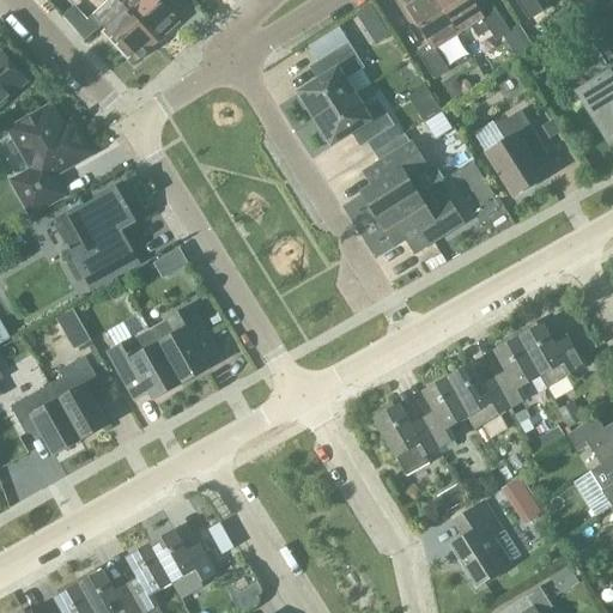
[(156,43),(116,0),(108,0),(92,16),(119,44),(116,47),(127,59),(129,56),(135,62),(156,43)]
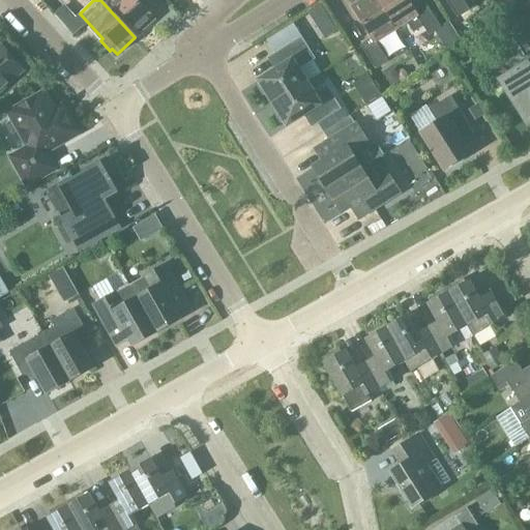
[(100,0),(135,37),(154,19),(137,0),(100,0)]
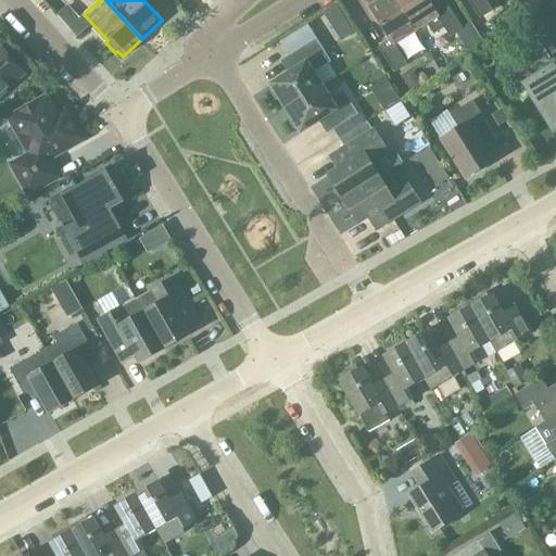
[(394,45),(416,29),(396,0),(379,0),(368,8),(389,40),(378,48),(393,73),(406,64),(394,45)]
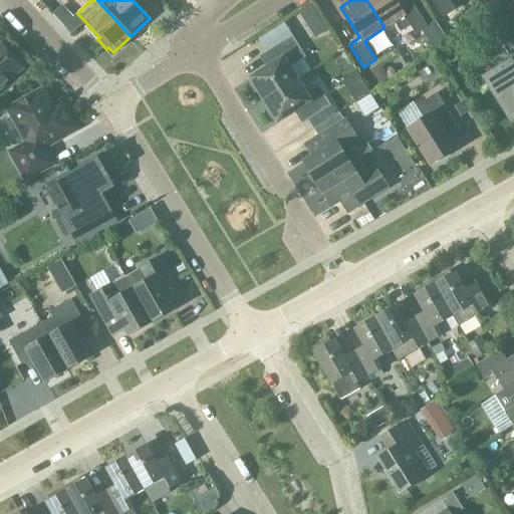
[(366,0),(384,27),(394,22),(400,31),(410,25),(416,34),(428,27),(413,4),(402,10),(395,0),(366,0)]
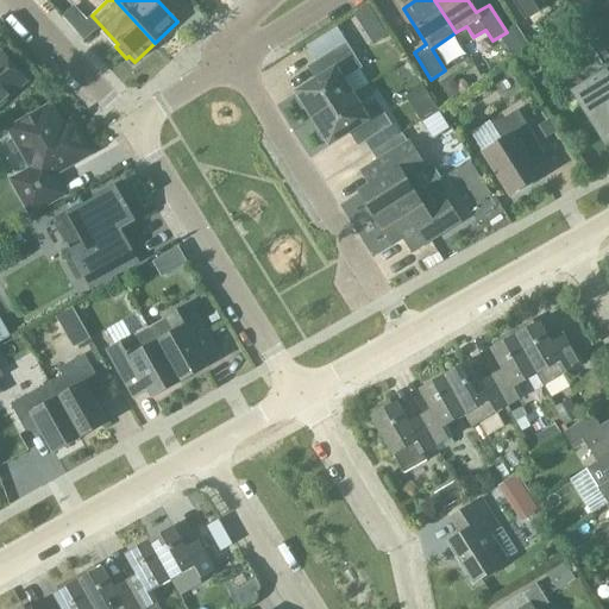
[(531,0),(512,0),(525,20),(539,11),(531,0)]
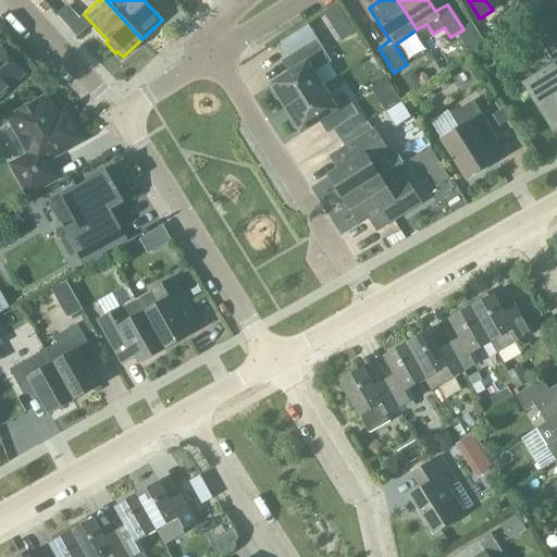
[(70,7),(58,13),(67,28),(78,22),(70,7)]
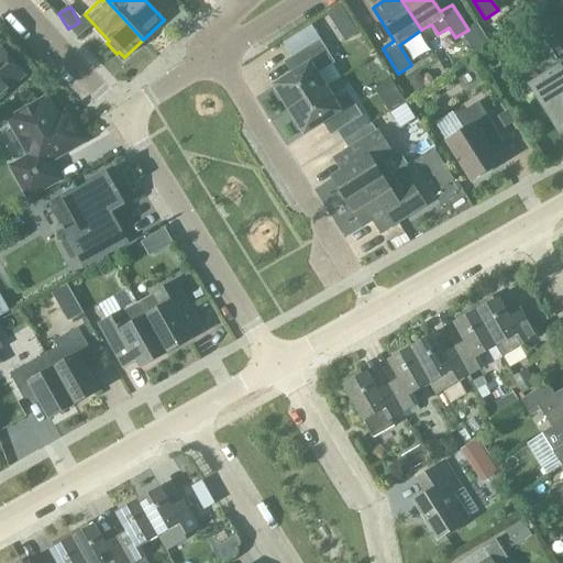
[(541,35),(540,35),(555,59),(556,59),(555,58),(562,53),(549,31),(541,35)]
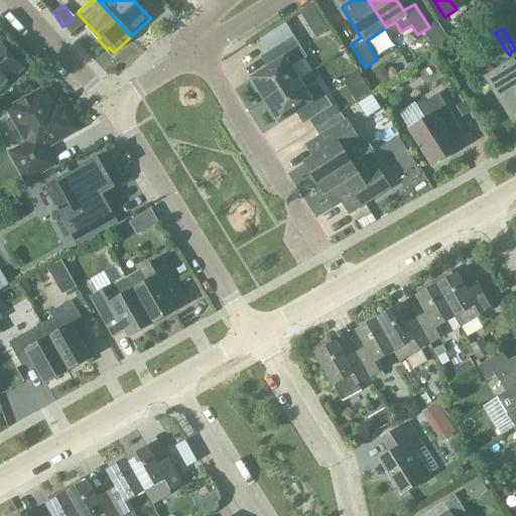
[(265,101),(297,80),(290,68),(306,57),(293,35),(266,52),(273,65),(251,79),(253,82),(251,86),(255,93),(260,93),(265,101)]
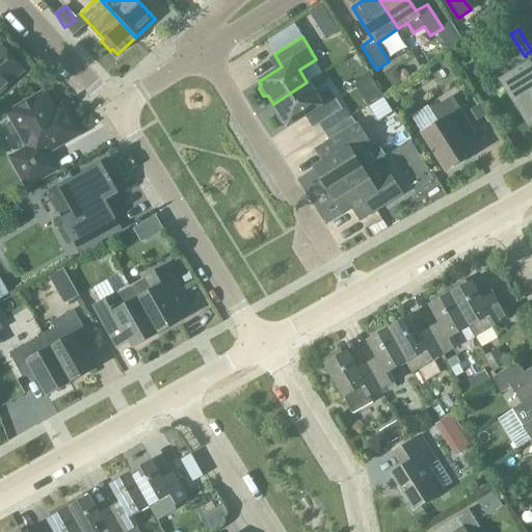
[(0,90),(23,71),(0,46),(0,90)]
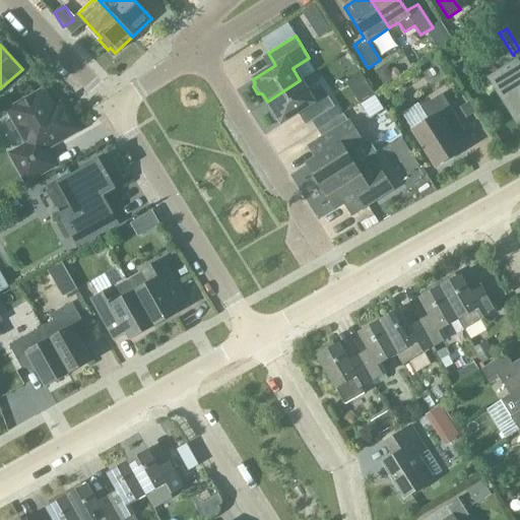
[(519,118),(519,64),(516,59),(515,60),(516,62),(491,78),(517,121),(519,118)]
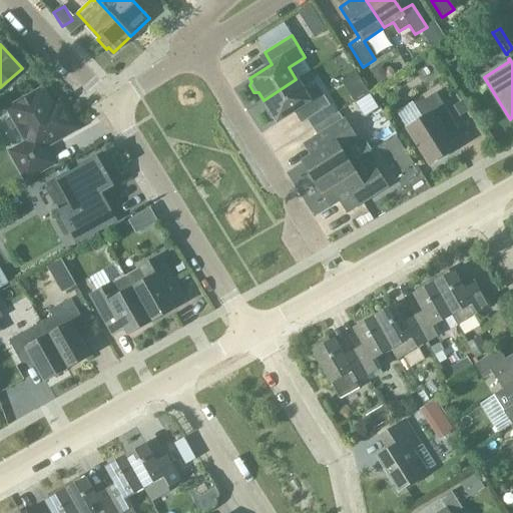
[(355,71),(343,78),(352,94),(365,87),(355,71)]
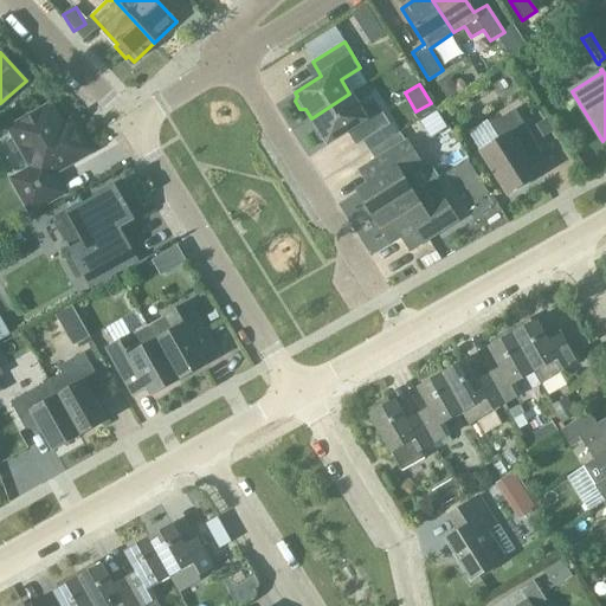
[(320,141),(326,141),(328,144),(354,128),(363,141),(389,124),(374,100),(359,109),(349,94),(311,118),(317,128),(315,133),(320,141)]
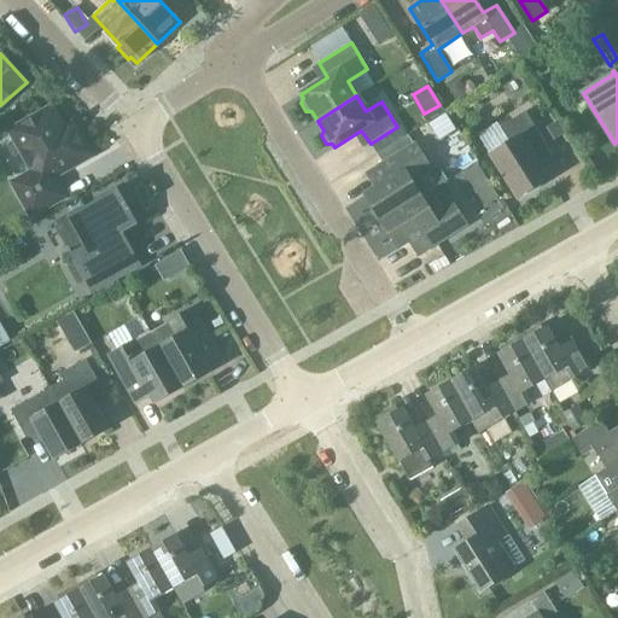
[(57,114),(53,112),(51,109),(30,120),(30,126),(13,135),(34,172),(13,184),(31,215),(63,197),(52,178),(88,156),(77,138),(70,141),(62,127),(63,123),(57,114)]
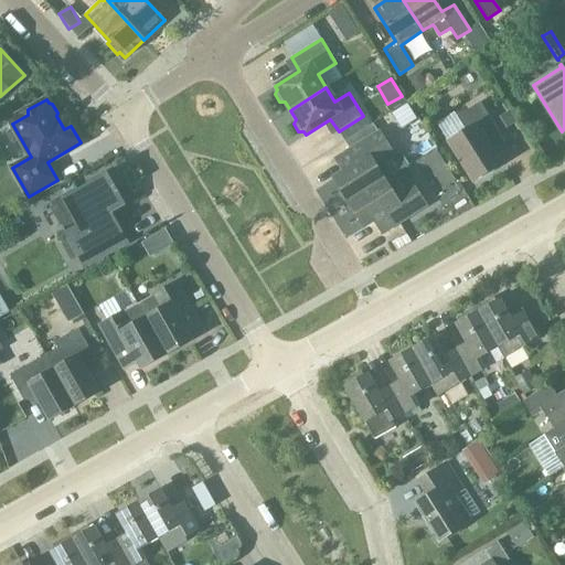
[(448,141),(473,182),(501,164),(484,139),(498,130),(480,102),(457,117),(466,130),(448,141)]
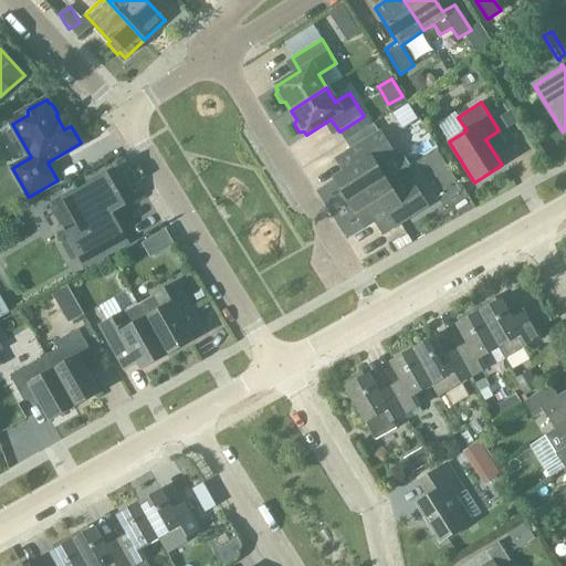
[(406,106),(392,112),(400,127),(413,122),(406,106)]
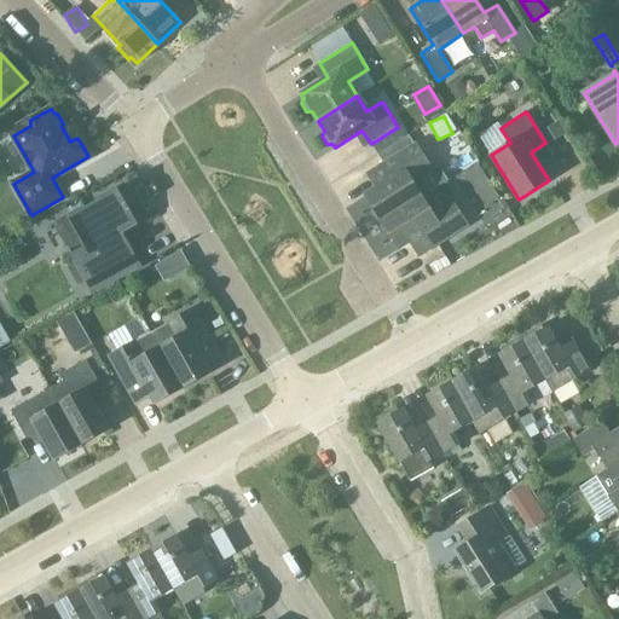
[(382,223),(432,191),(422,175),(432,169),(415,144),(368,174),(376,189),(365,196),(382,223)]
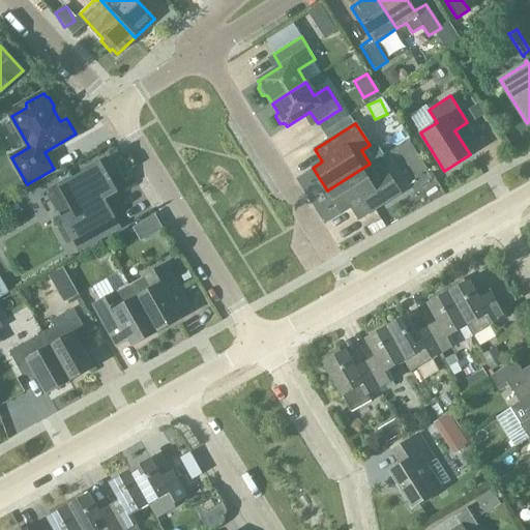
[(327,190),(342,213),(351,207),(358,218),(400,193),(386,171),(377,176),(370,164),(327,190)]
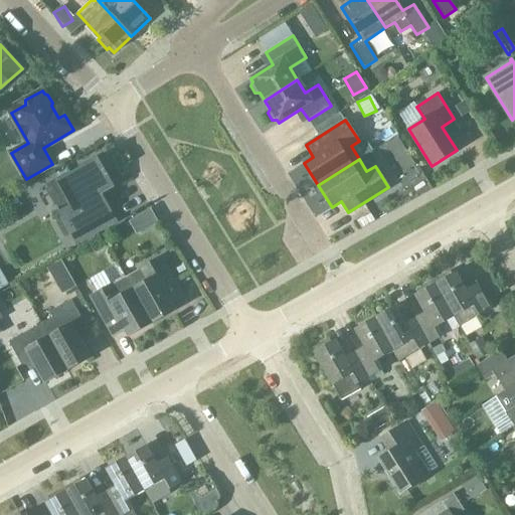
[(100,193),(113,185),(107,175),(108,174),(105,170),(104,170),(98,160),(61,180),(60,177),(46,185),(48,188),(46,189),(55,206),(56,205),(60,212),(58,213),(61,218),(55,221),(64,237),(70,233),(72,238),(113,216),(100,193)]
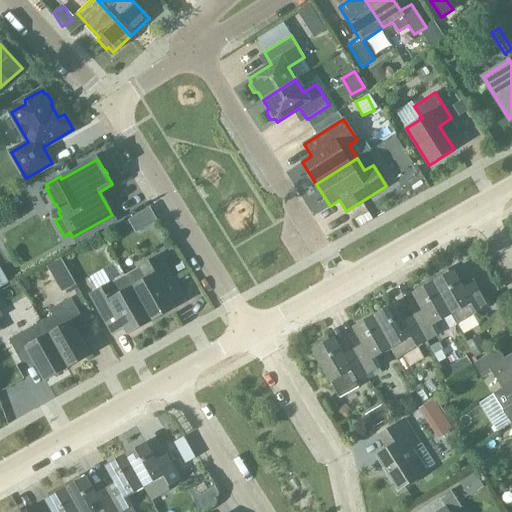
[(151,321),(173,308),(170,302),(182,295),(159,255),(125,275),(151,321)]
